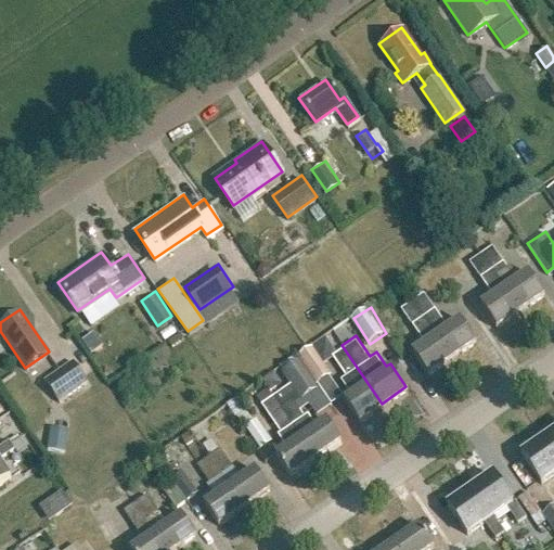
[(303,344),(319,374),(334,367),(318,336),(303,344)]
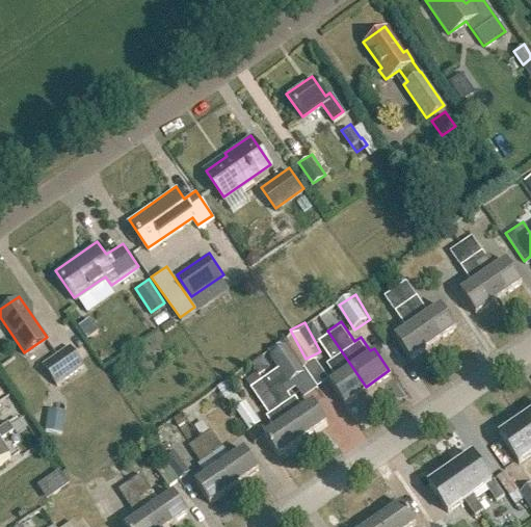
[(327,380),(343,402),(366,387),(327,331),(319,336),(333,357),(327,361),(336,374),(327,380)]
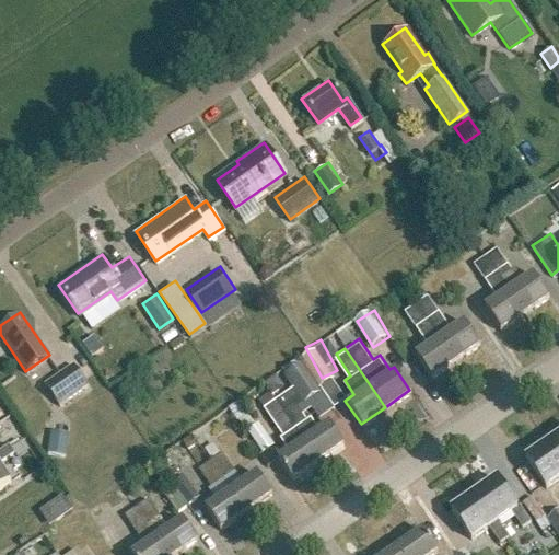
[(272,396),(317,460),(342,441),(328,420),(317,428),(310,417),(306,419),(297,406),(321,389),(301,360),(282,373),(290,384),(272,396)]
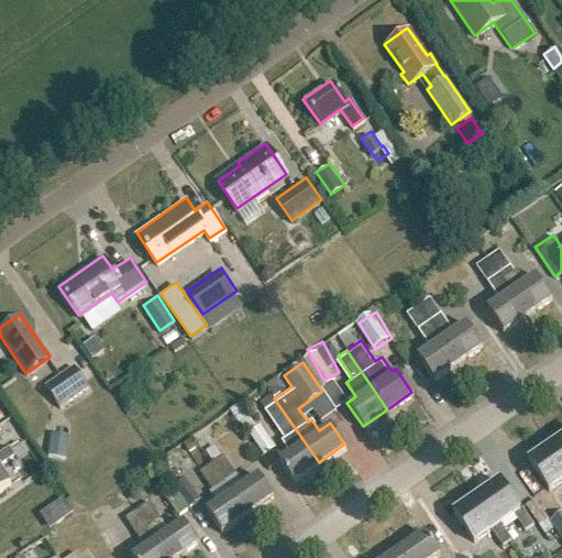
[(44,384),(58,406),(88,385),(73,364),(44,384)]
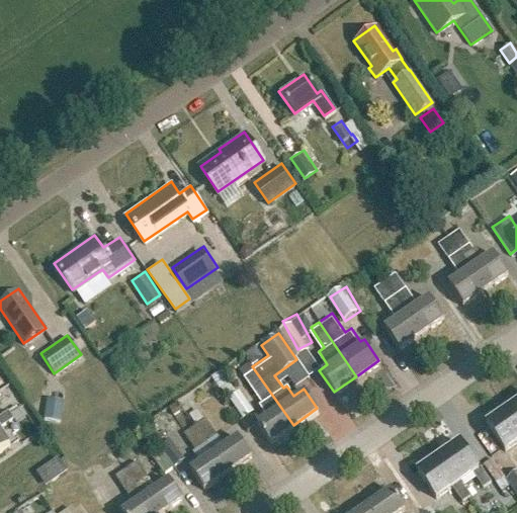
[(314,345),(304,348),(310,365),(319,362),(314,345)]
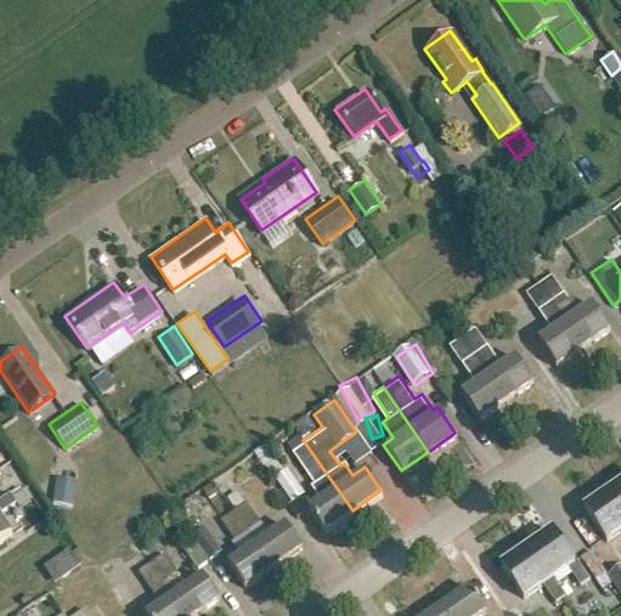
[(271,434),(259,442),(275,467),(287,459),(271,434)]
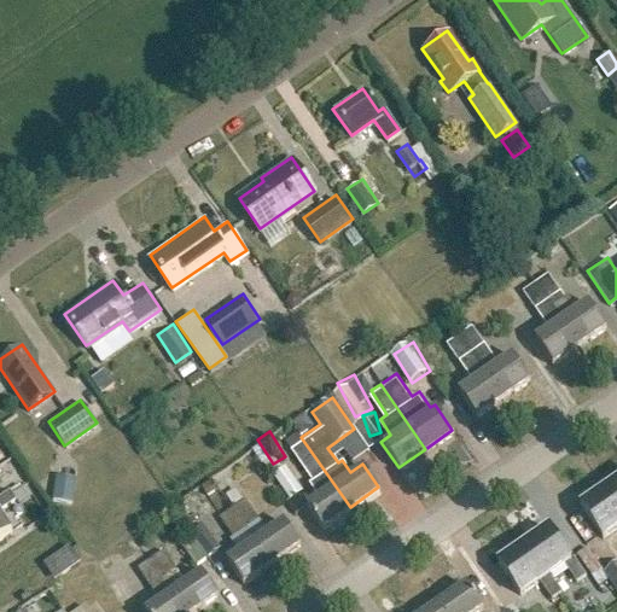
[(304,503),(321,528),(350,507),(301,437),(291,444),(301,458),(297,460),(320,493),(304,503)]
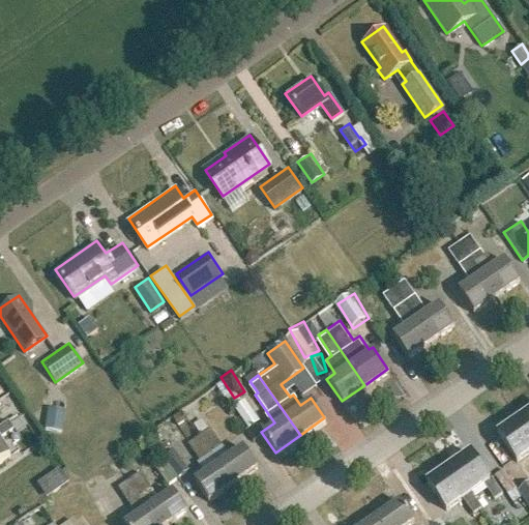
[(250,426),(261,418),(246,398),(235,405),(250,426)]
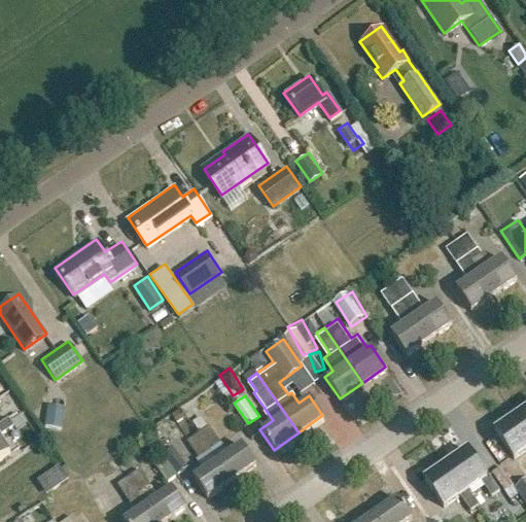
[(525,406),(515,414),(525,429),(525,406)]
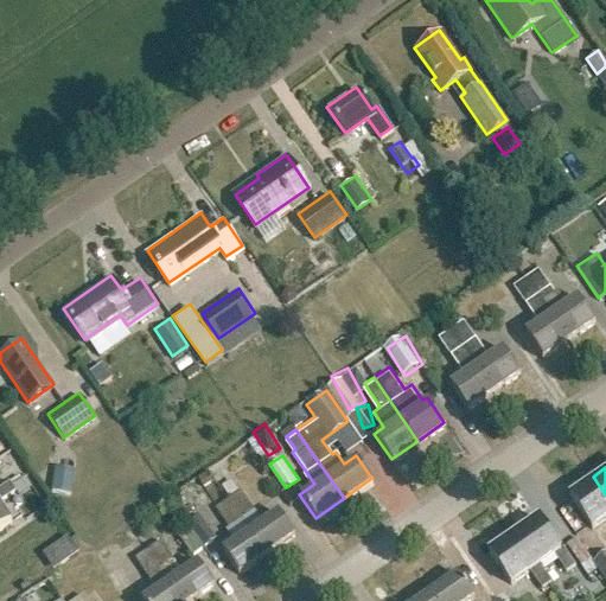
[(605,513),(605,494),(593,477),(569,494),(591,525),(605,513)]
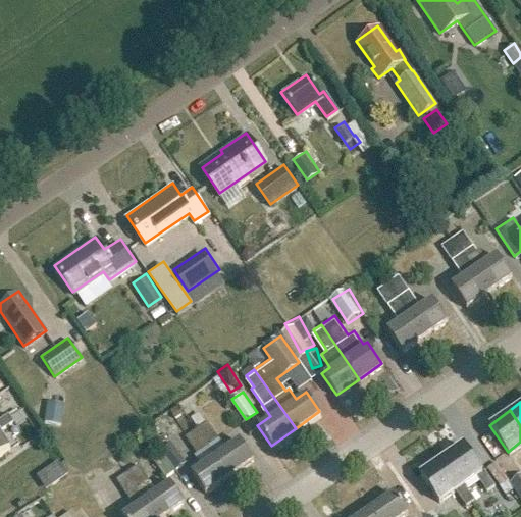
[(0,451),(10,445),(0,429),(0,427),(13,418),(8,411),(0,415),(0,451)]
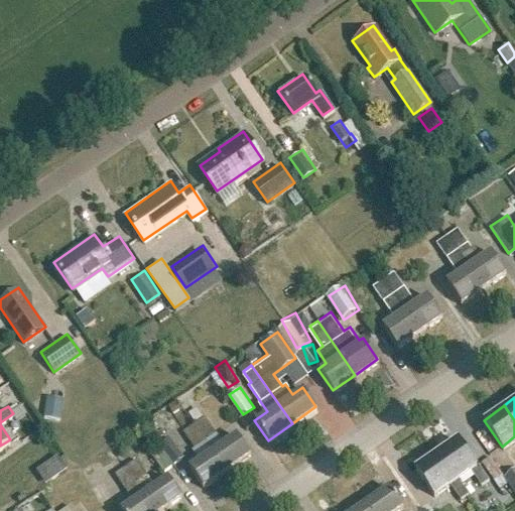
[(435,453),(465,495),(468,492),(458,478),(472,469),(482,484),(489,478),(478,463),(475,465),(457,438),(435,453)]
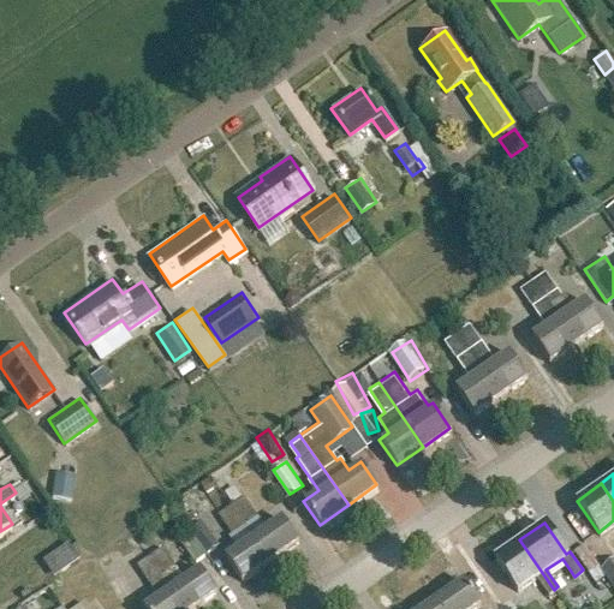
[(536,575),(549,593),(554,590),(519,539),(495,557),(517,589),(536,575)]
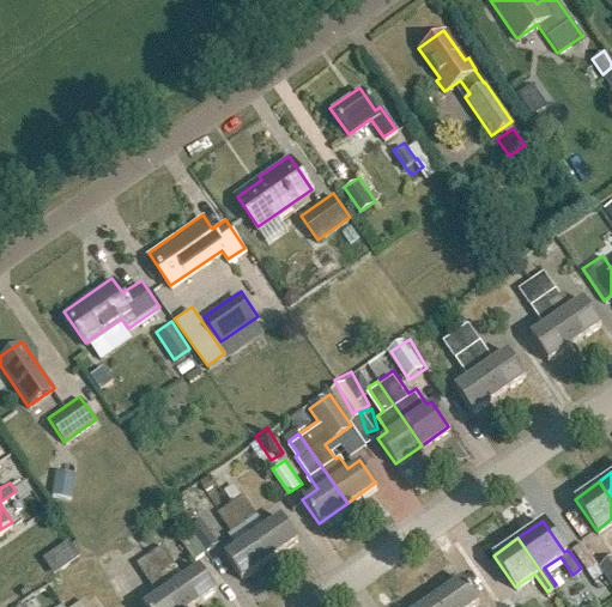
[(604,570),(582,539),(571,546),(593,577),(604,570)]
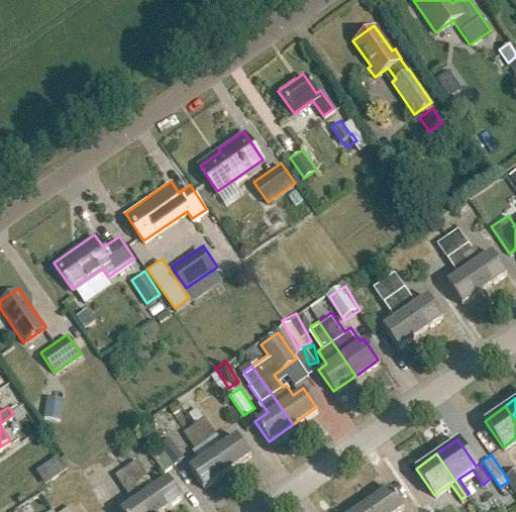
[(37,470),(45,482),(65,469),(57,456),(37,470)]
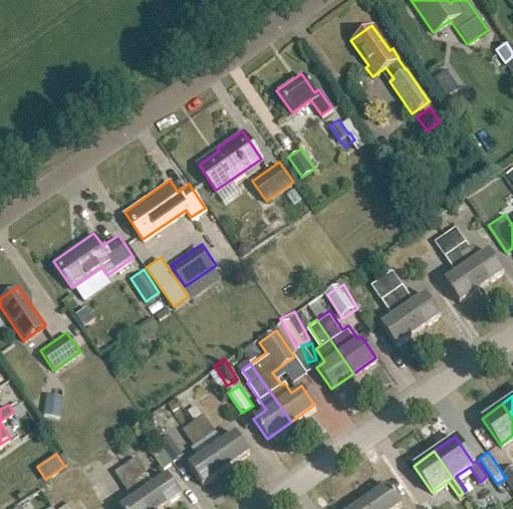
[(512,486),(512,465),(504,472),(512,486)]
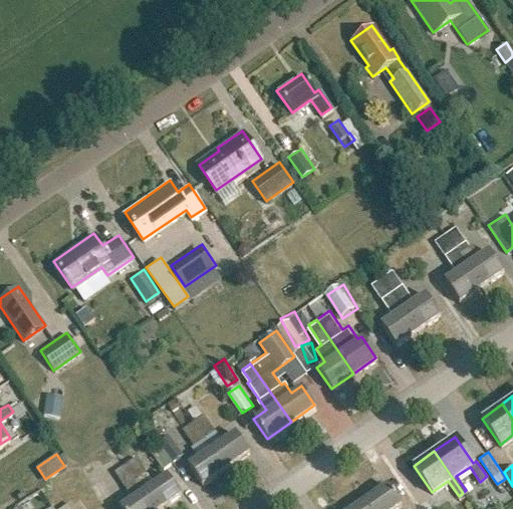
[(388,508),(407,498),(398,484),(356,508),(388,508)]
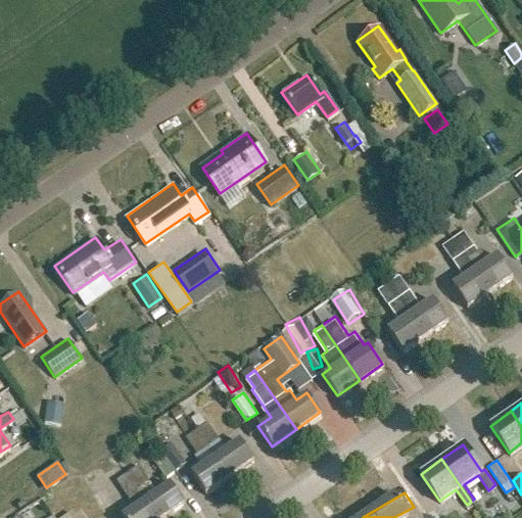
[(138,517),(150,517),(155,517),(153,507),(137,509),(138,517)]
